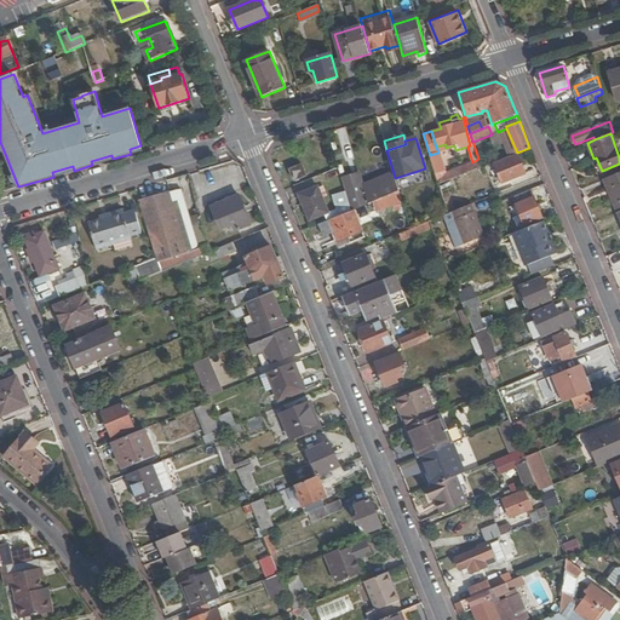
[(430,155),(436,177),(447,172),(442,151),(438,153),(430,155)]
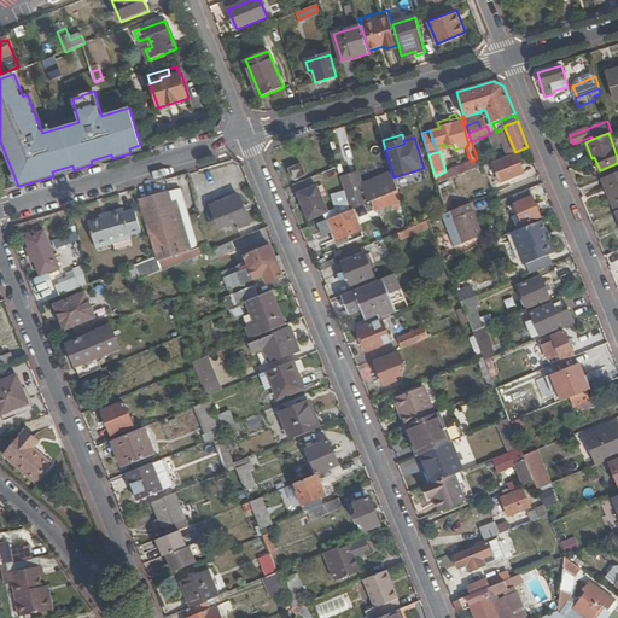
[(499,192),(512,187),(509,181),(518,179),(517,176),(526,172),(518,153),(493,164),(501,182),(495,185),(499,192)]
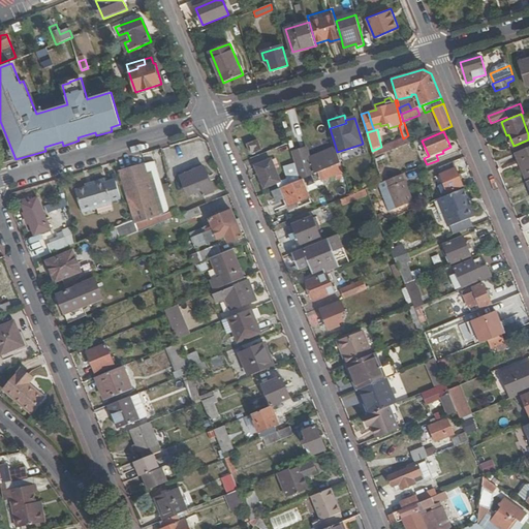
[(78,137),(79,141),(96,135),(95,132),(78,137)]
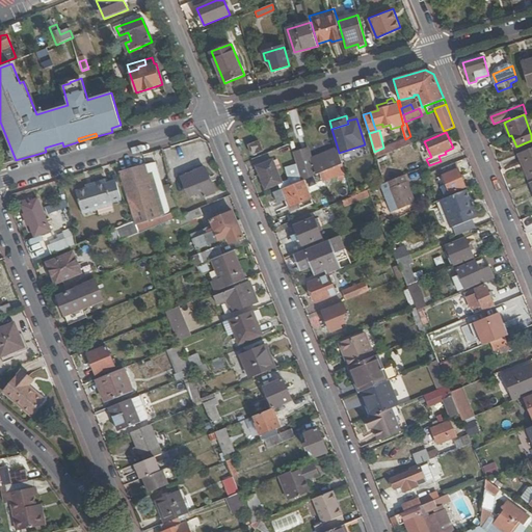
[(374,152),(376,159),(413,144),(410,136),(405,139),(383,148),(374,152)]
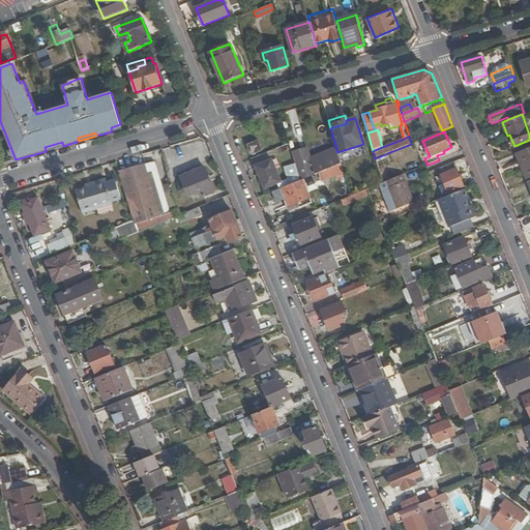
[(261,149),(258,141),(247,145),(252,153),(261,149)]
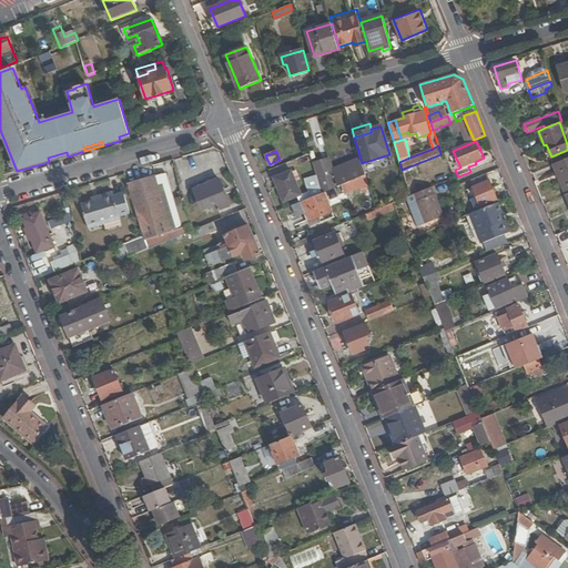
[(48,158),(49,162),(61,159),(68,156),(67,152),(48,158)]
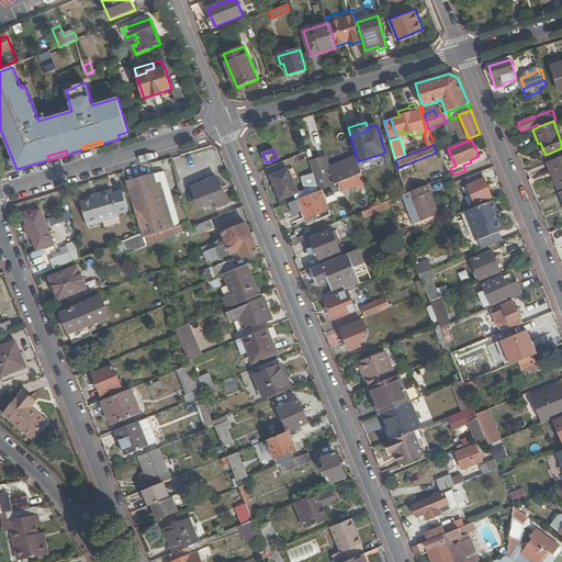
[(227,167),(223,156),(201,165),(205,176),(227,167)]
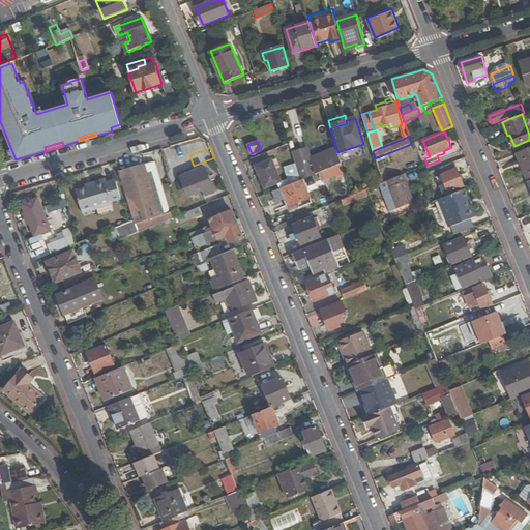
[(529,147),(517,152),(520,160),(523,159),(529,177),(529,147)]
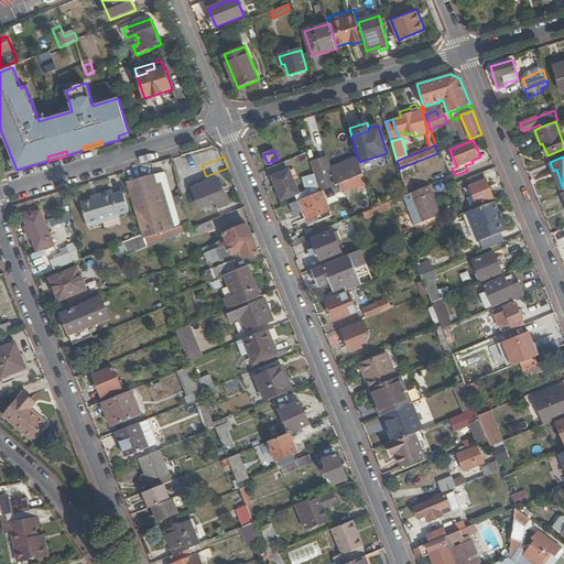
[(321,192),(323,191),(336,185),(332,169),(328,158),(311,162),(315,175),(321,192)]
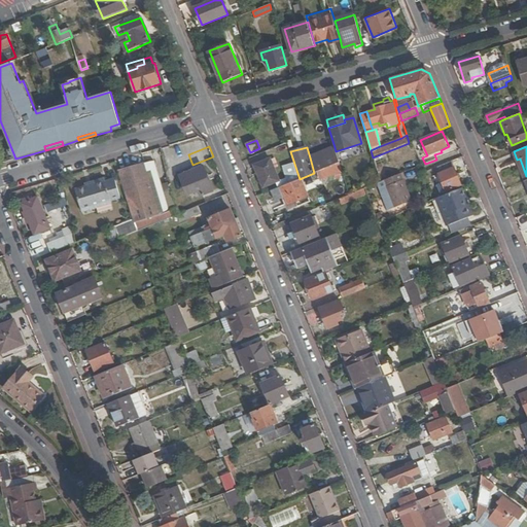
[(314,173),(332,166),(340,163),(336,151),(335,147),(310,157),(314,173)]
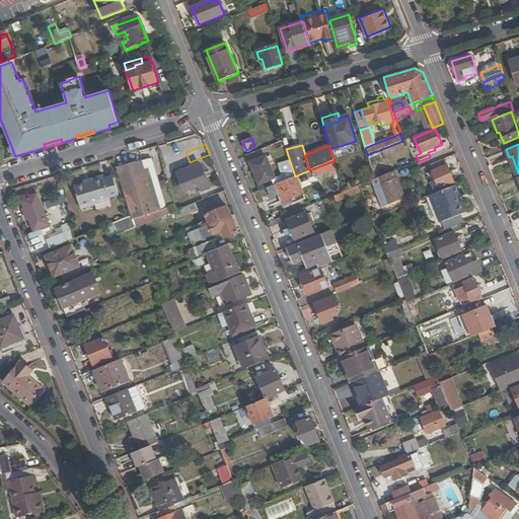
[(368,156),(375,179),(384,175),(380,160),(383,159),(380,152),(368,156)]
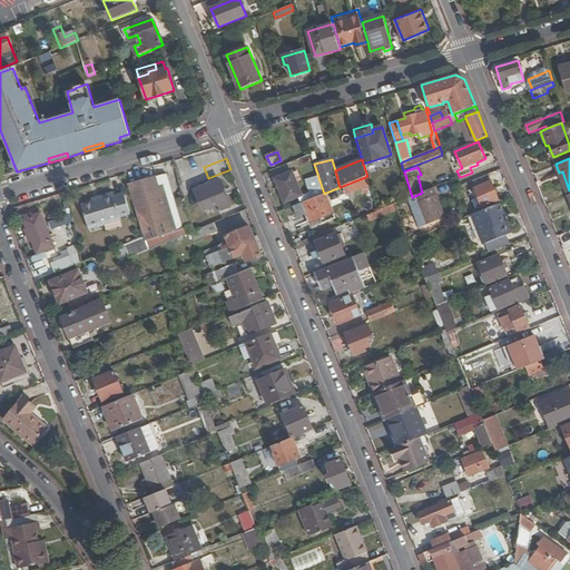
[(219,178),(232,173),(231,169),(208,178),(193,185),(190,188),(194,189),(219,178)]
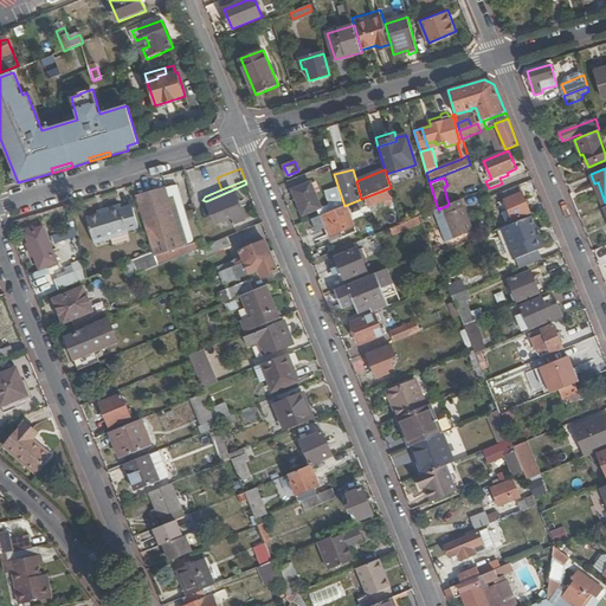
[(191,181),(186,182),(194,214),(198,207),(191,181)]
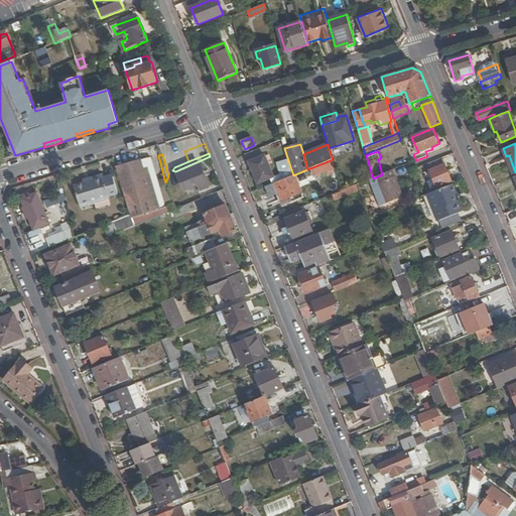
[(158,155),(150,158),(167,213),(173,210),(165,182),(158,155)]
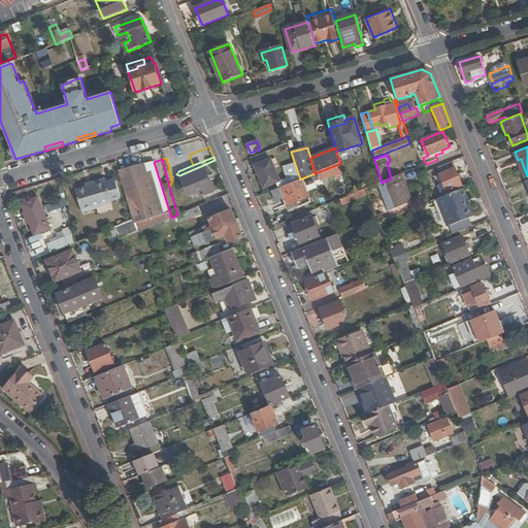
[(271,159),(256,166),(265,188),(279,180),(271,159)]
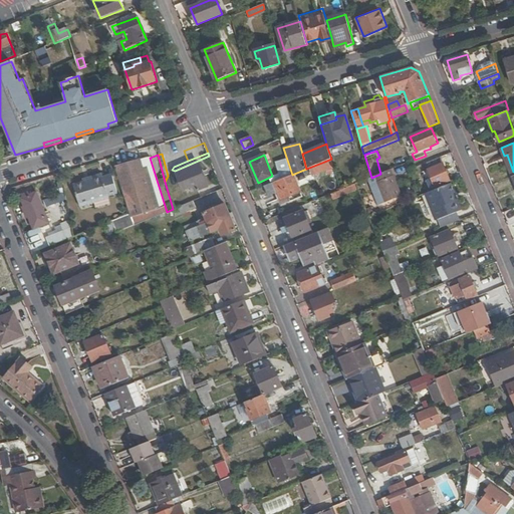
[(504,156),(512,176),(513,176),(513,175),(513,172),(507,155),(504,156)]
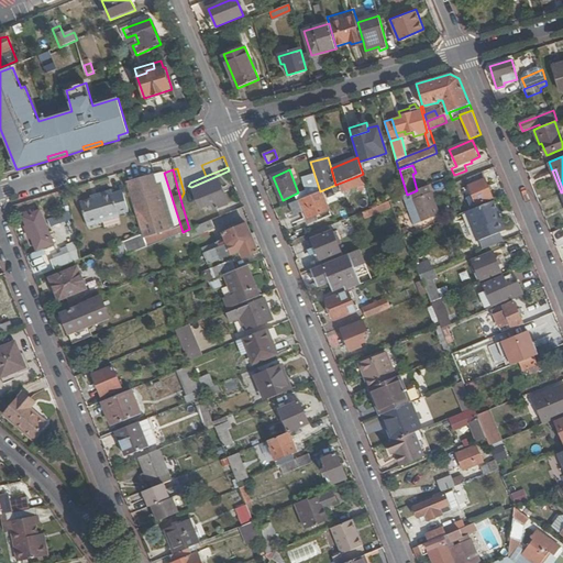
[(482,172),(467,177),(471,184),(485,178),(482,172)]
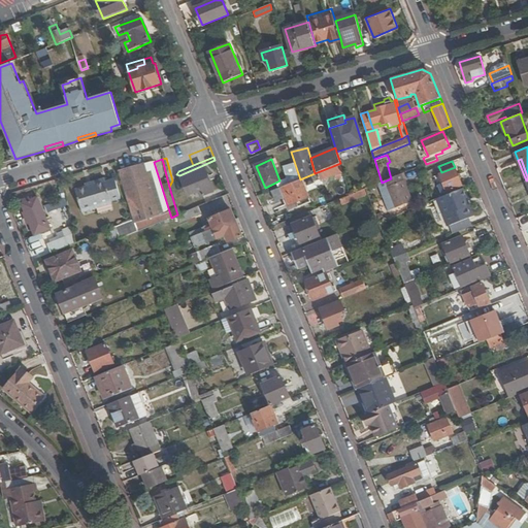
[(144,164),(119,171),(134,219),(138,231),(171,218),(154,162),(144,164)]
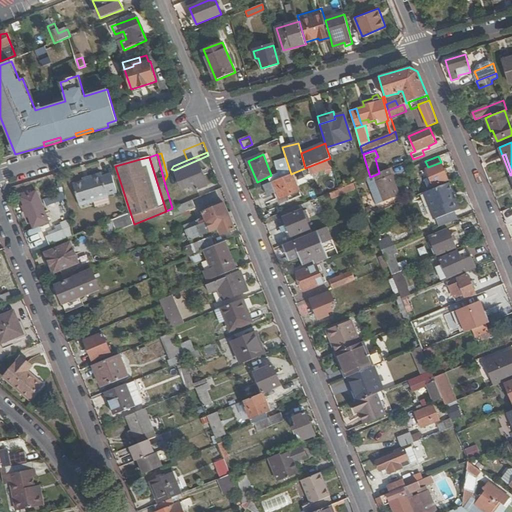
[(326,171),(333,169),(330,158),(323,161),(326,171)]
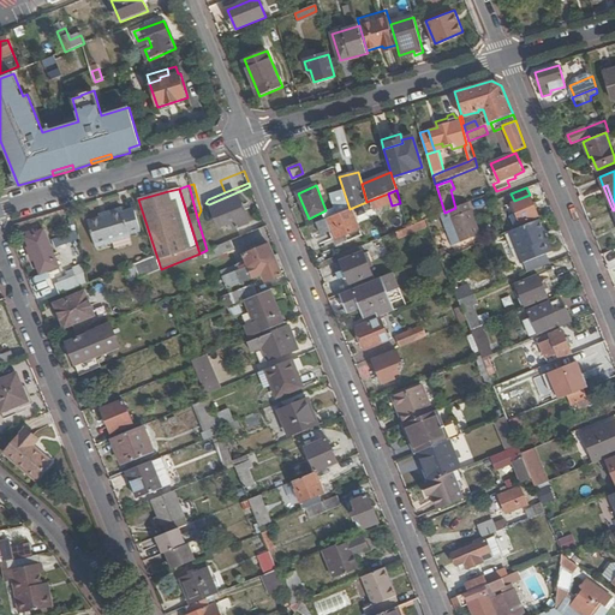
[(332,195),(338,214),(350,209),(344,191),(332,195)]
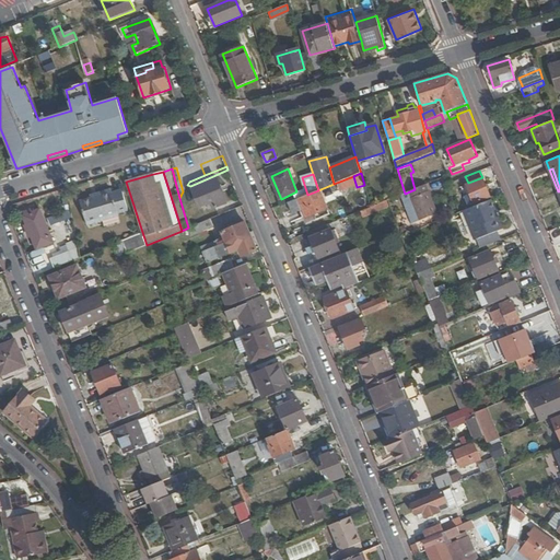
[(211,200),(213,208),(226,202),(216,175),(190,186),(198,206),(211,200)]
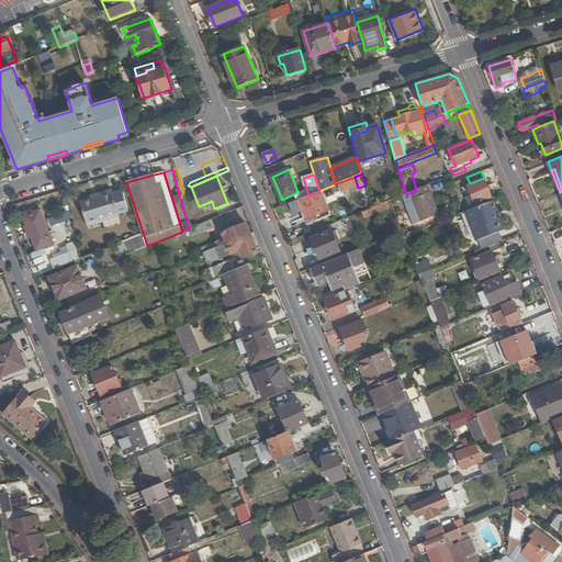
[(484,178),(470,183),(468,184),(471,194),(465,197),(470,205),(492,197),(484,178)]
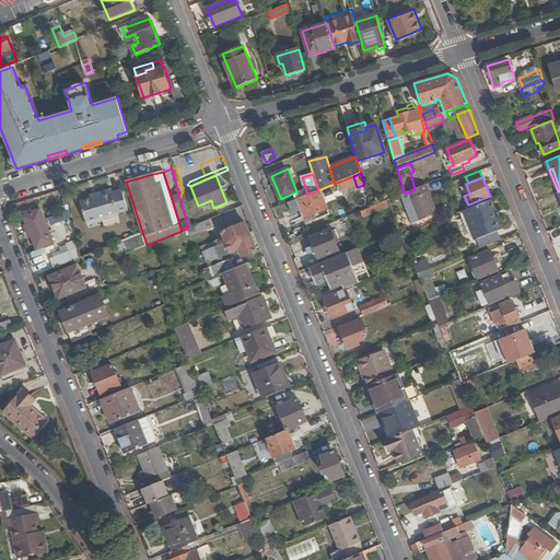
[(404,194),(403,195),(408,209),(413,222),(435,213),(423,186),(415,189),(405,194),(404,194)]
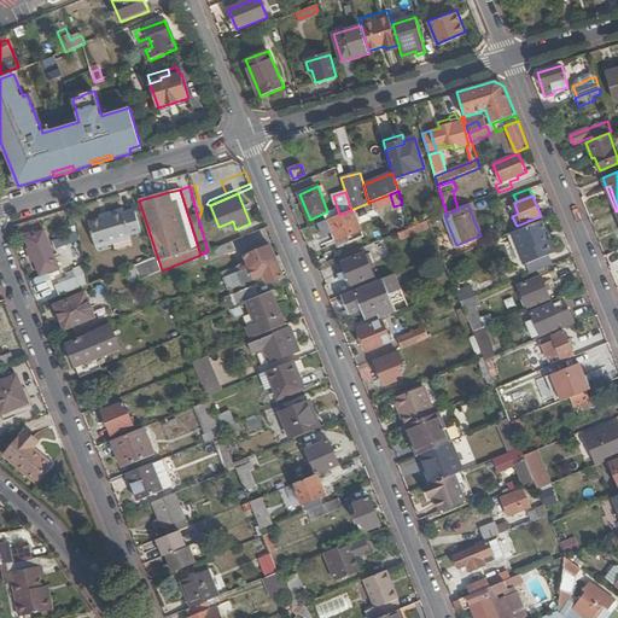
[(143,237),(134,209),(124,211),(123,208),(110,211),(111,216),(88,223),(97,251),(143,237)]
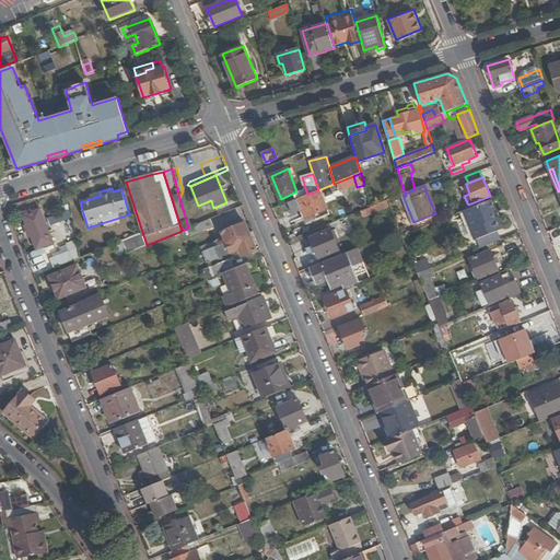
[(307,195),(298,198),(306,218),(328,208),(321,189),(318,190),(307,195)]
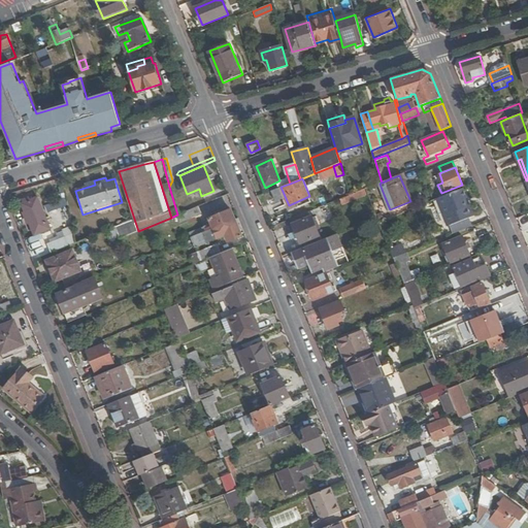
[(376,185),(374,186),(380,199),(385,197),(380,184),(376,185)]
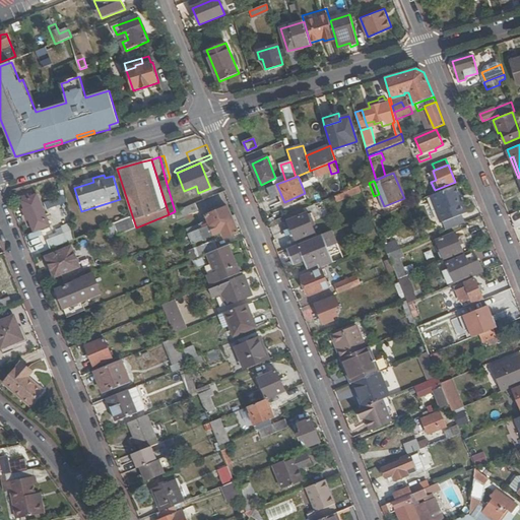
[(200,197),(202,200),(224,191),(221,183),(210,188),(198,193),(200,197)]
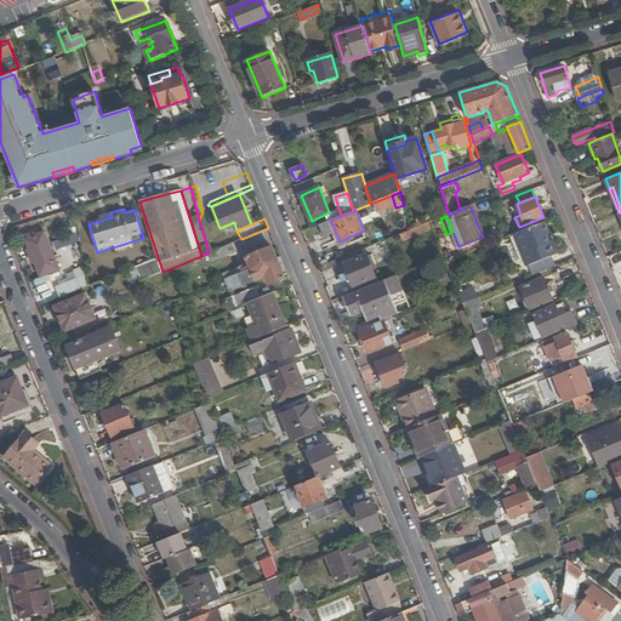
[(199,220),(209,252),(223,248),(221,243),(221,240),(208,245),(199,220)]
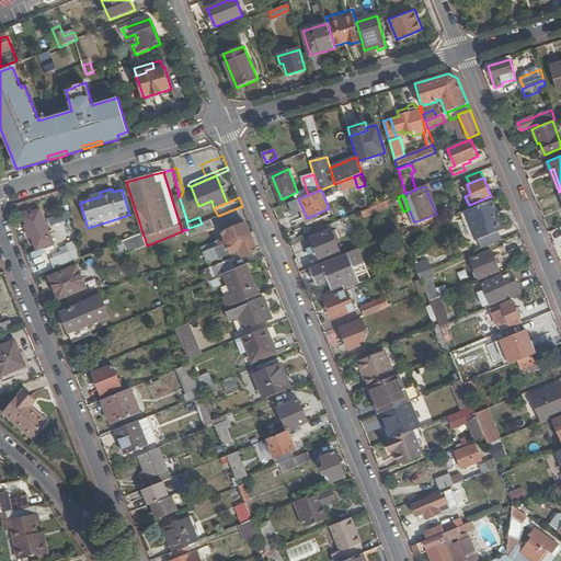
[(491,199),(464,212),(474,239),(477,238),(497,229),(500,229),(493,212),(495,210),(491,199)]
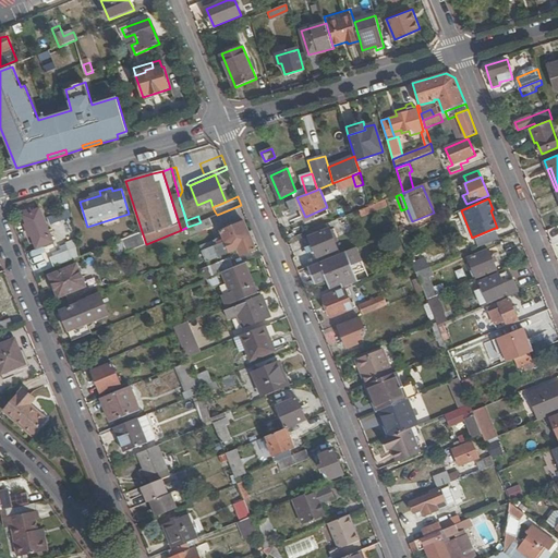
[(407,208),(401,210),(405,223),(412,221),(407,208)]
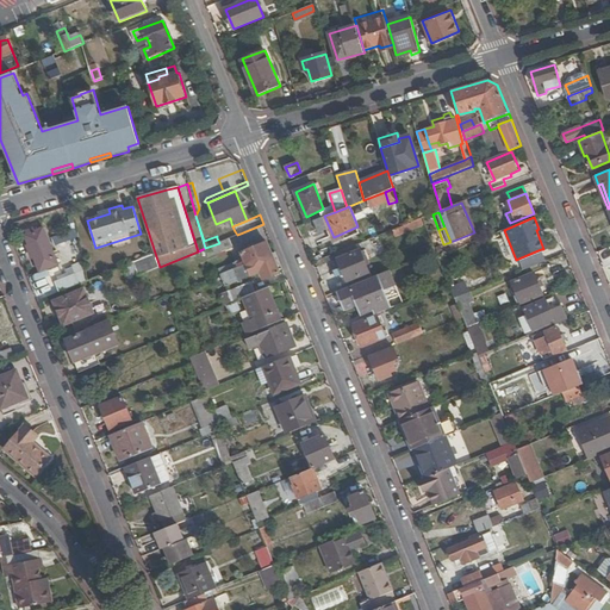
[(57,265),(43,229),(25,237),(39,273),(57,265)]
